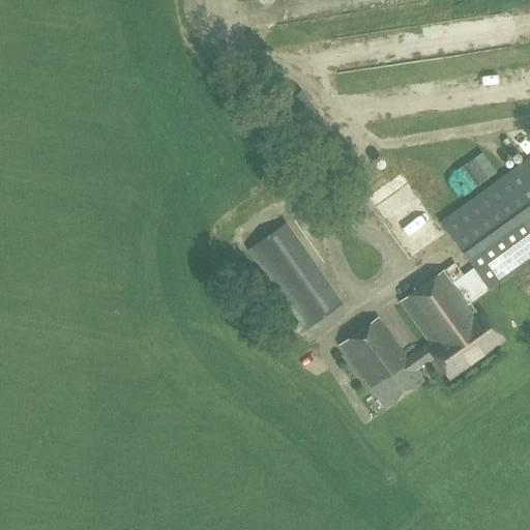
[(468,303),(529,259),(529,156),(440,222),(473,267),(452,282),(444,269),(400,301),(429,342),(406,357),(377,317),(339,345),(385,409),(423,381),(415,370),(434,356),(448,377),(501,339),(481,312),(477,315),(468,303)]
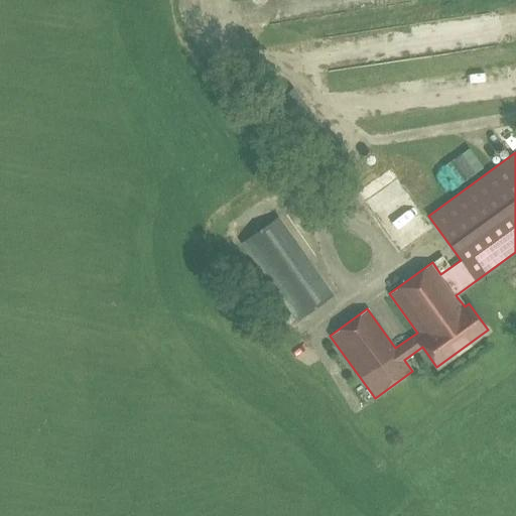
[(399,245),(429,228),(415,202),(438,188),(422,161),(368,192),(399,245)]
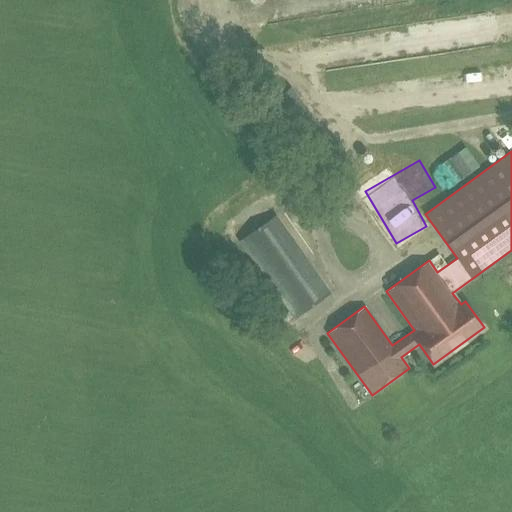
[(275,216),(241,241),(295,316),(329,292),(275,216)]
